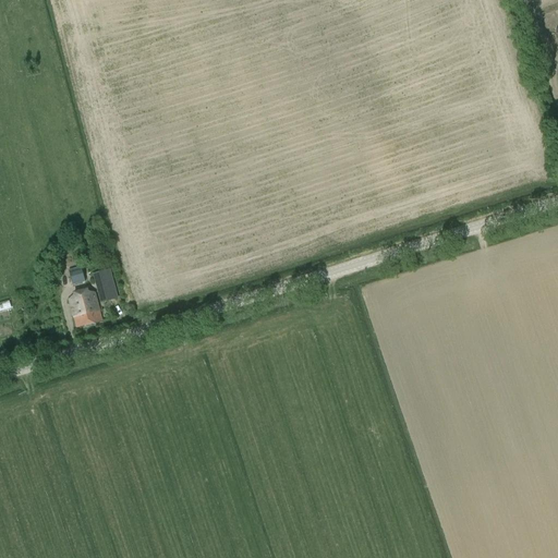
[(95,226),(88,229),(92,235),(98,233),(95,226)]
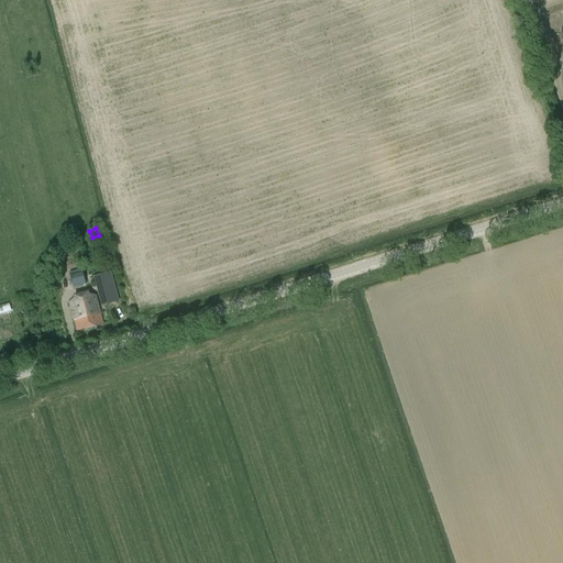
[(84,272),(70,273),(72,284),(85,283),(84,272)]
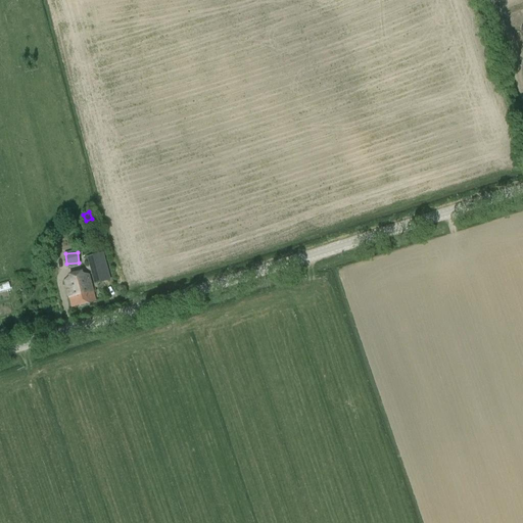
[(103,253),(89,256),(89,257),(96,283),(96,284),(110,280),(103,255),(103,253)]
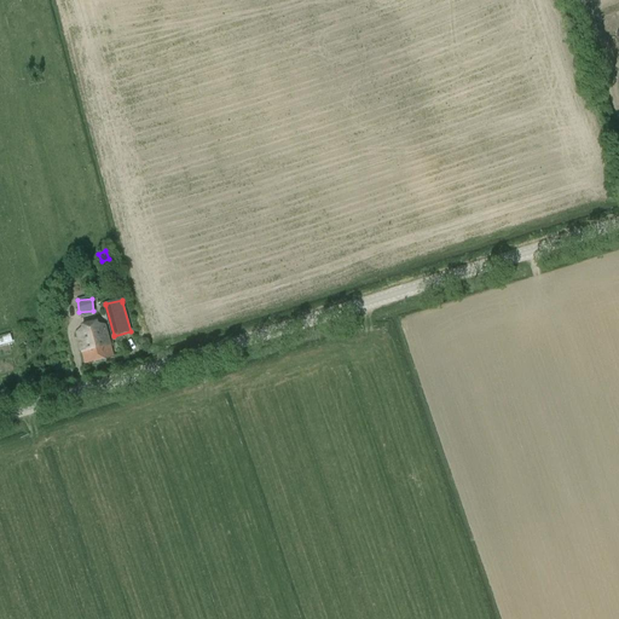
[(106,327),(77,334),(86,364),(114,357),(106,327)]
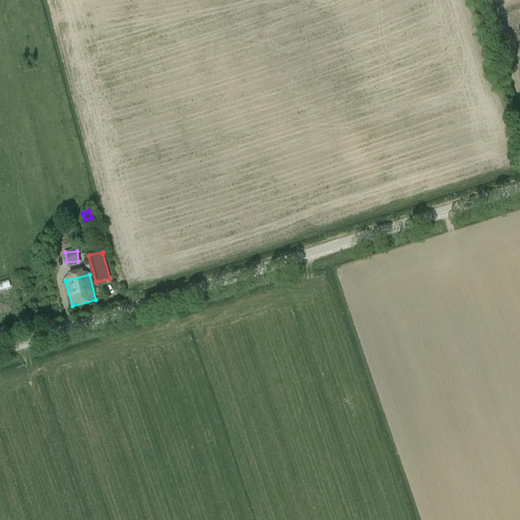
[(8,278),(0,280),(0,289),(10,287),(8,278)]
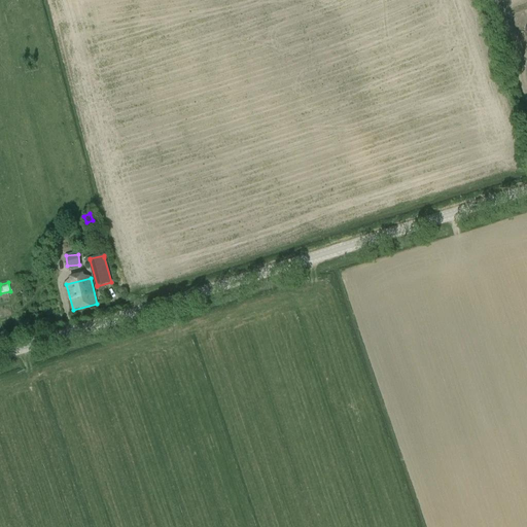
All buildings are outlined.
